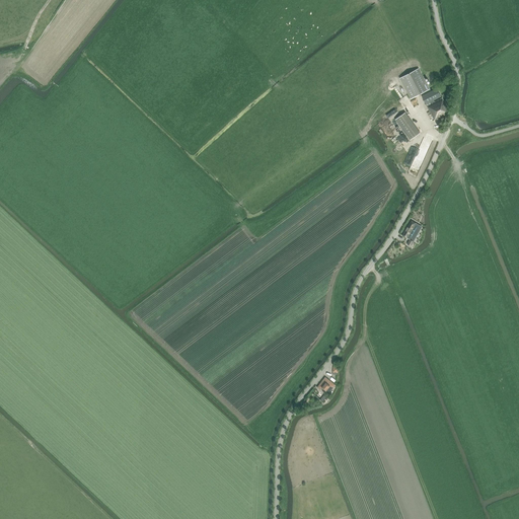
[(426,82),(419,68),(400,78),(411,99),(421,94),(426,104),(441,96),(437,88),(431,91),(427,81),(426,82)]
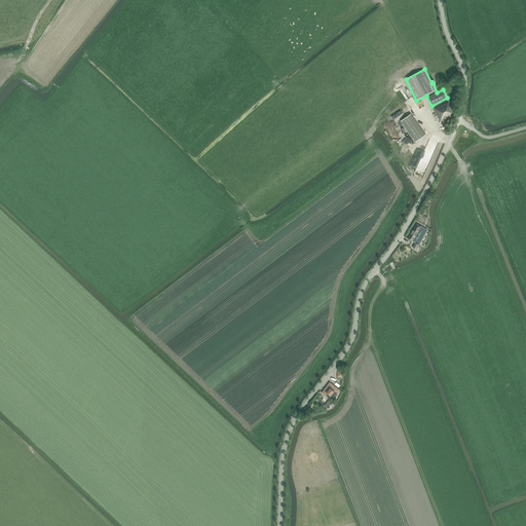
[(440,102),(431,106),(440,121),(444,119),(444,120),(456,114),(448,99),(441,103),(440,102)]
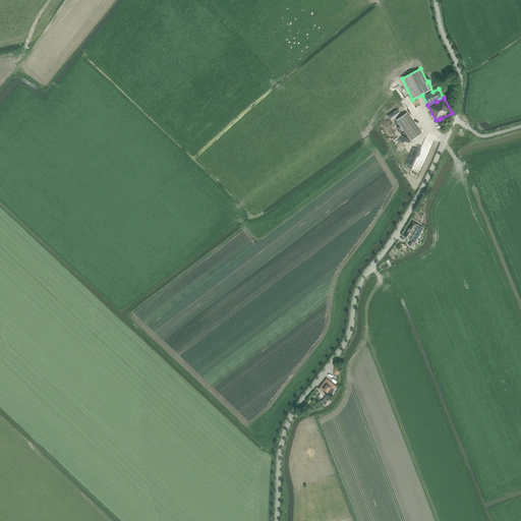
[(407,113),(397,120),(411,140),(421,133),(407,113)]
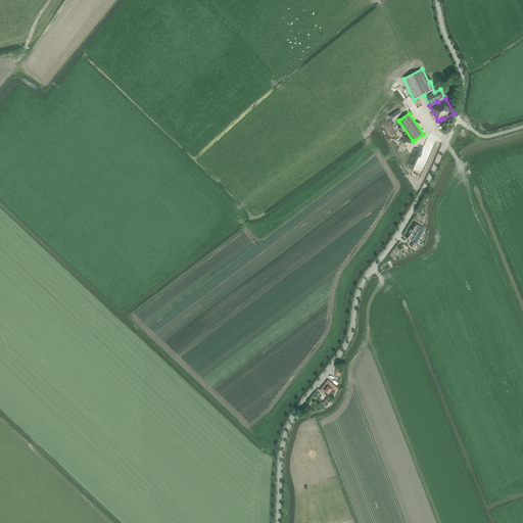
[(425,149),(424,154),(421,153),(419,160),(425,162),(429,150),(425,149)]
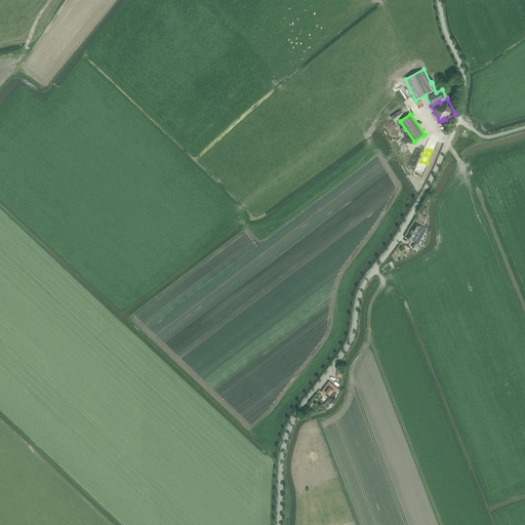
[(416,224),(407,238),(411,241),(411,240),(414,242),(415,240),(417,238),(419,234),(421,235),(425,229),(416,224)]
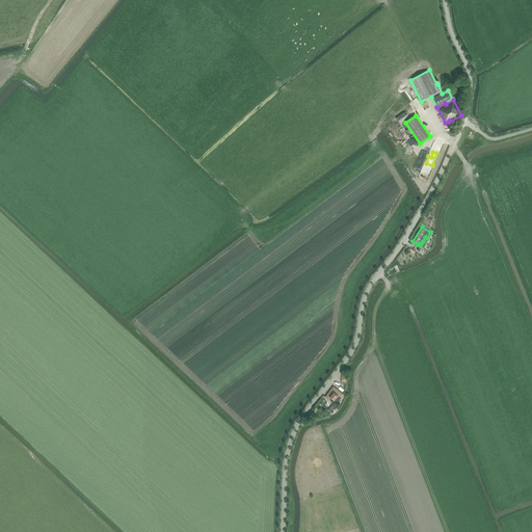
[(335,399),(338,402),(344,395),(334,387),(325,397),(328,399),(330,397),(335,400),(335,399)]
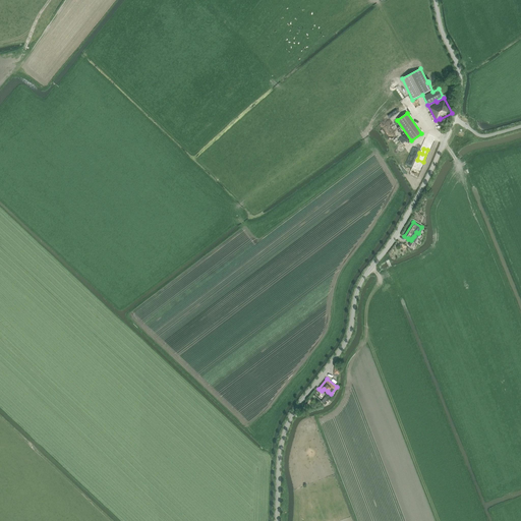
All buildings are outlined.
